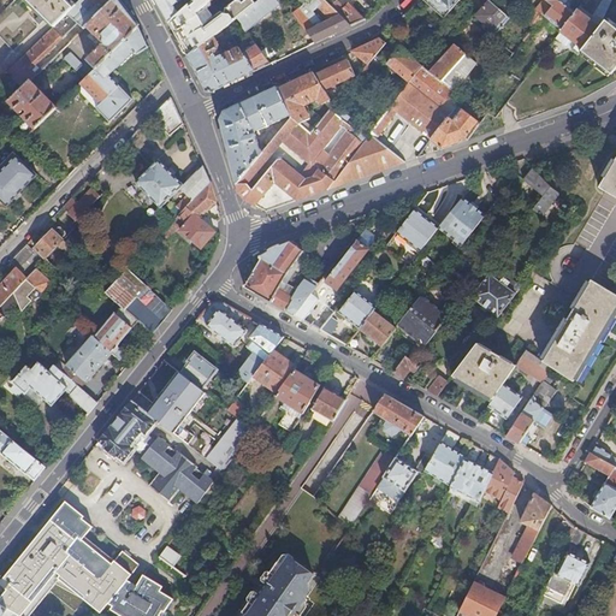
[(23,88),(30,81),(69,43),(61,37),(77,22),(83,28),(86,27),(112,0),(80,0),(76,5),(54,27),(39,42),(9,71),(23,88)]
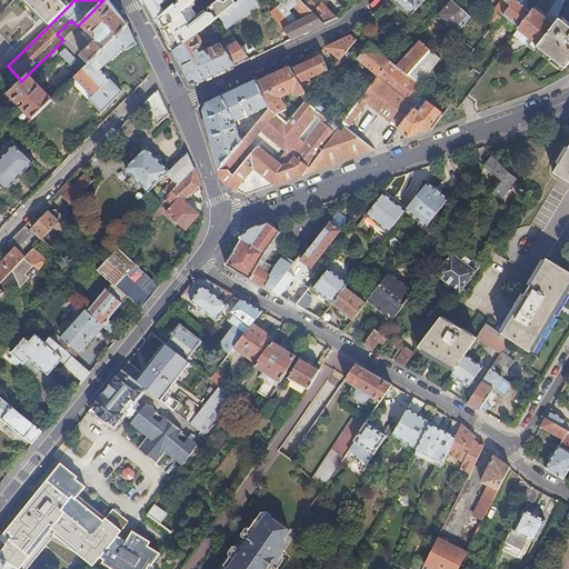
[(50,25),(70,5),(66,0),(18,0),(32,13),(30,16),(37,22),(42,17),(50,25)]
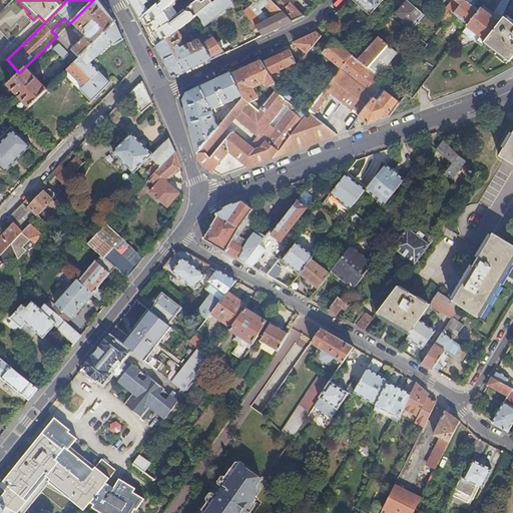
[(110,16),(98,0),(93,0),(71,22),(76,27),(73,29),(79,35),(80,35),(86,30),(86,31),(85,33),(85,35),(85,36),(71,49),(79,57),(115,22),(110,16)]
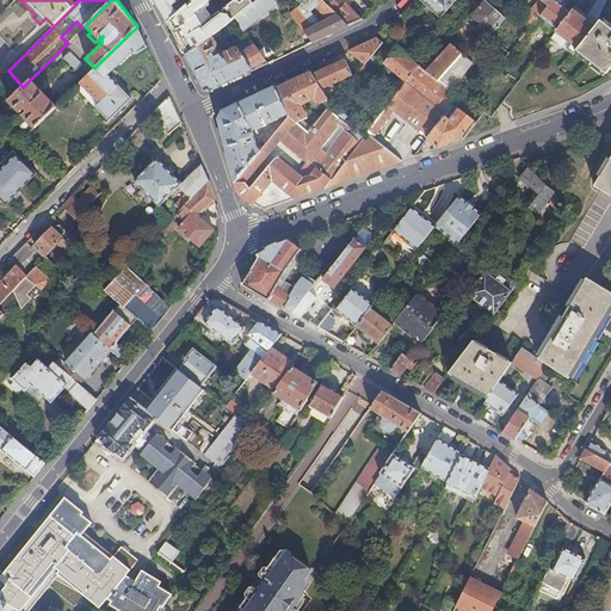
[(223,26),(229,34),(234,31),(233,30),(240,24),(235,17),(257,0),(239,0),(240,1),(234,0),(224,7),(223,13),(220,12),(203,24),(198,17),(210,5),(209,0),(211,0),(152,0),(183,49),(186,56),(223,26)]
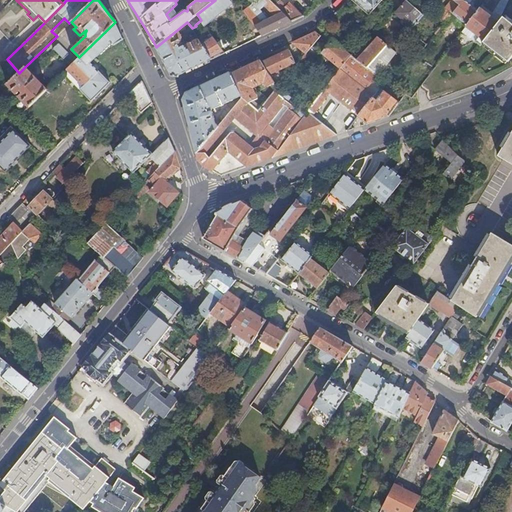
[(201,20),(204,25),(231,4),(228,0),(215,0),(197,14),(201,20)]
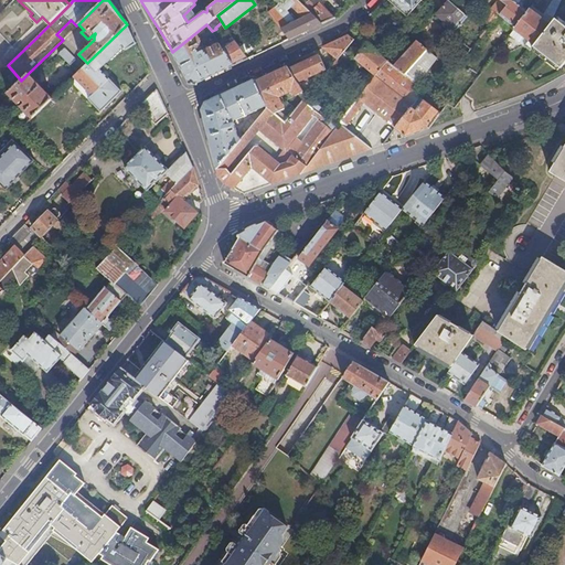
[(283,0),(270,11),(289,39),(308,30),(321,23),(305,7),(298,0),(283,0)]
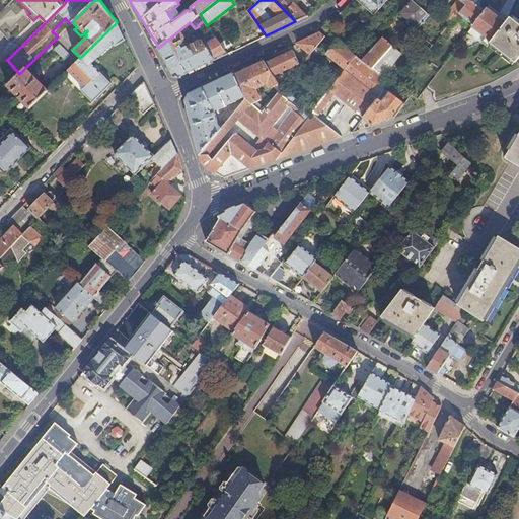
[(356,0),(374,15),(386,0),(356,0)]
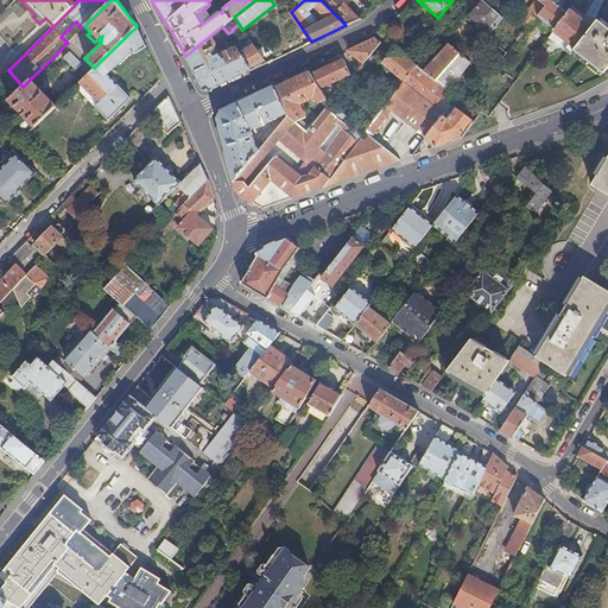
[(483,0),(480,5),(474,11),(470,16),(489,32),(502,18),(494,11),(483,0)]
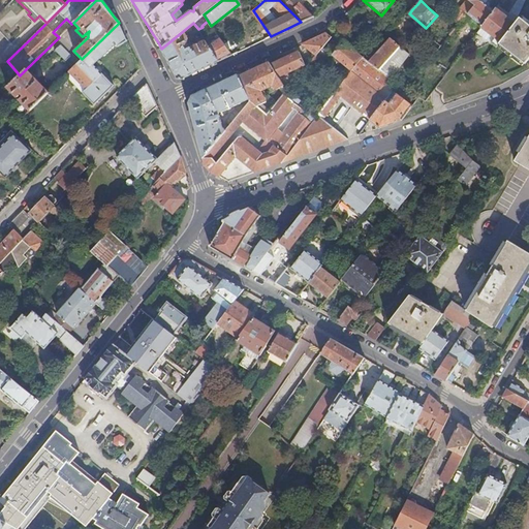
[(452,102),(515,24),(525,0),(517,0),(507,18),(496,8),(484,25),(447,72),(434,90),(442,95),(442,99),(442,101),(443,103),(444,105),(452,102)]
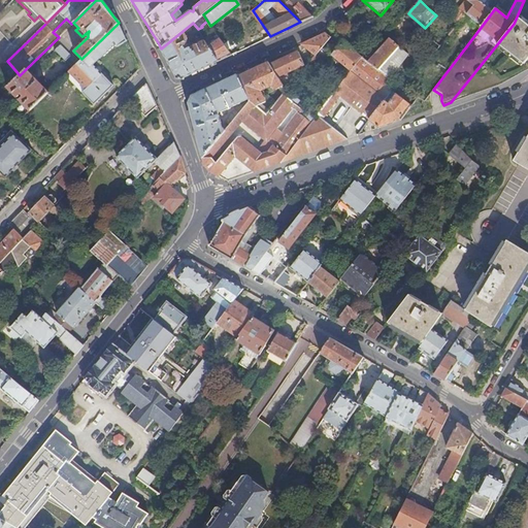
[(465,0),(452,18),(459,24),(467,13),(474,5),(468,0),(465,0)]
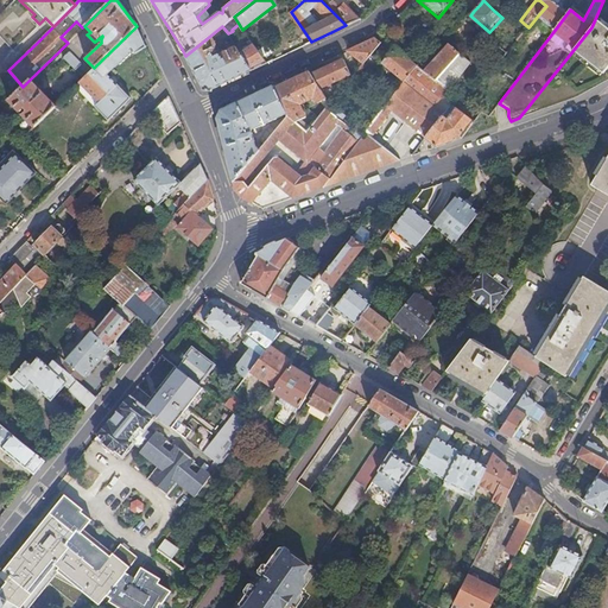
[(539,0),(546,6),(538,16),(556,29),(570,10),(575,4),(570,0),(567,0),(562,6),(557,2),(558,0),(539,0)]
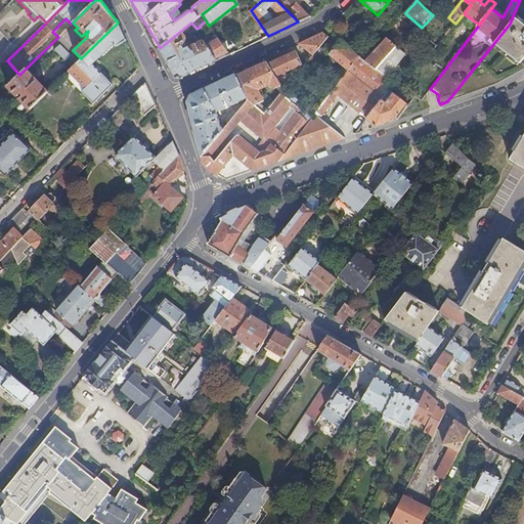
[(292,6),(288,2),(282,6),(298,22),(310,15),(297,2),(292,6)]
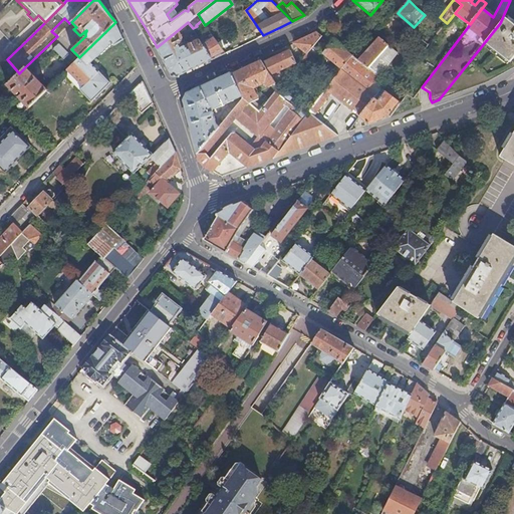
[(428,12),(420,6),(418,9),(425,15),(428,12)]
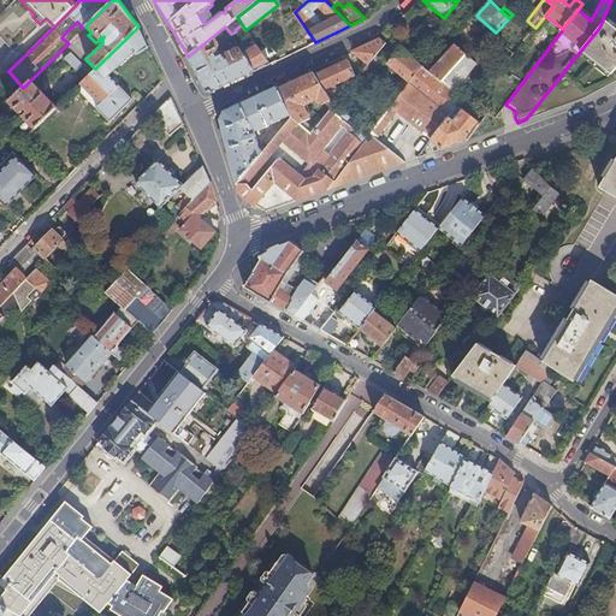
[(19,33),(1,15),(0,15),(0,36),(13,51),(37,27),(31,22),(19,33)]
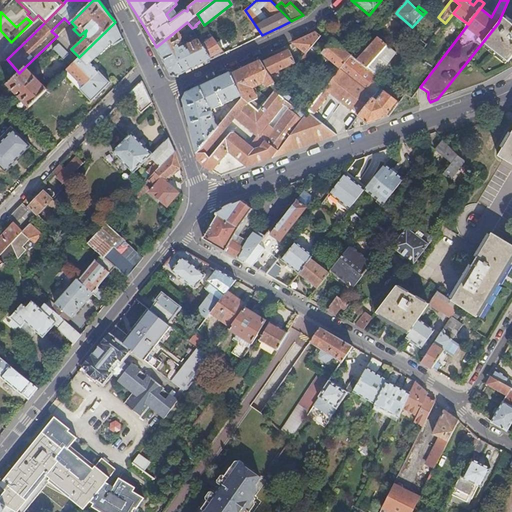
[(454,93),(482,83),(495,77),(511,68),(511,64),(508,62),(511,56),(511,23),(504,17),(498,23),(437,99),(454,93)]
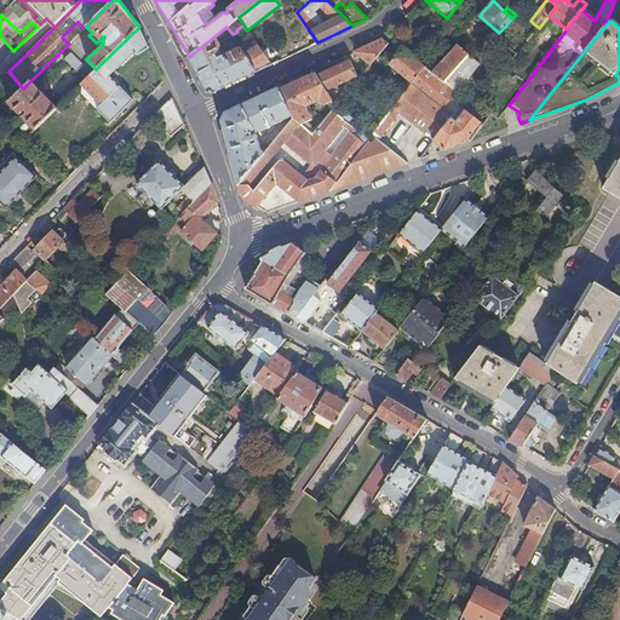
[(81,85),(76,89),(81,93),(110,122),(132,99),(109,75),(135,51),(137,53),(149,47),(139,27),(96,69),(81,85)]
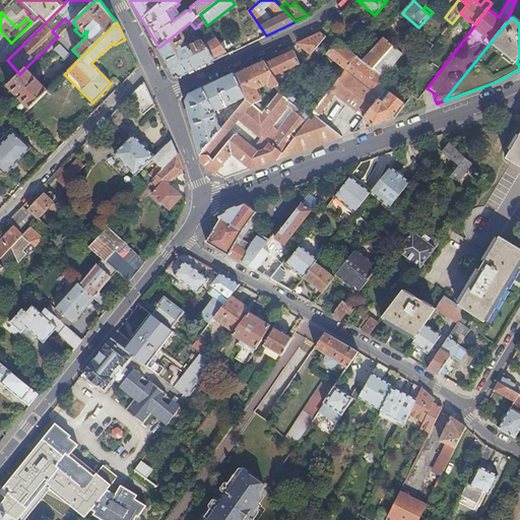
[(204,44),(202,40),(189,46),(187,42),(193,39),(190,34),(185,37),(183,34),(189,30),(190,33),(195,28),(190,22),(158,48),(170,66),(174,75),(182,76),(197,69),(215,60),(204,44)]
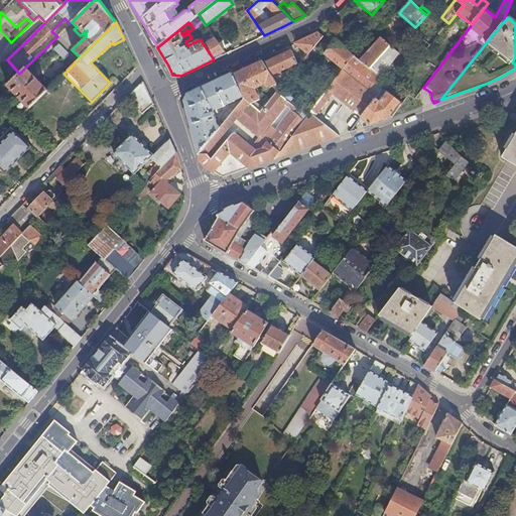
[(324,36),(318,32),(295,43),(308,54),(317,43),(324,36)]
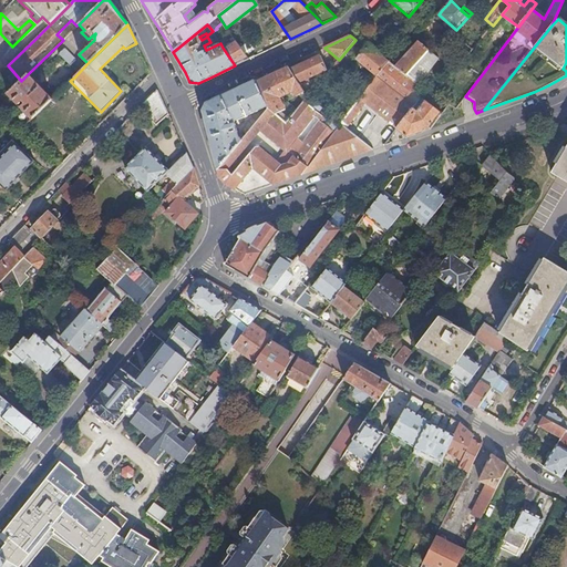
[(233,42),(223,48),(235,65),(244,61),(249,59),(234,38),(230,40),(233,42)]
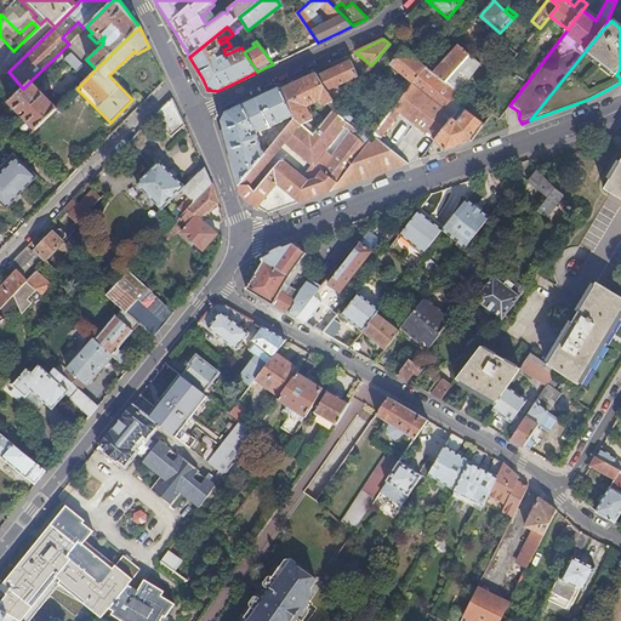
[(468,53),(457,44),(433,72),(444,81),(468,53)]
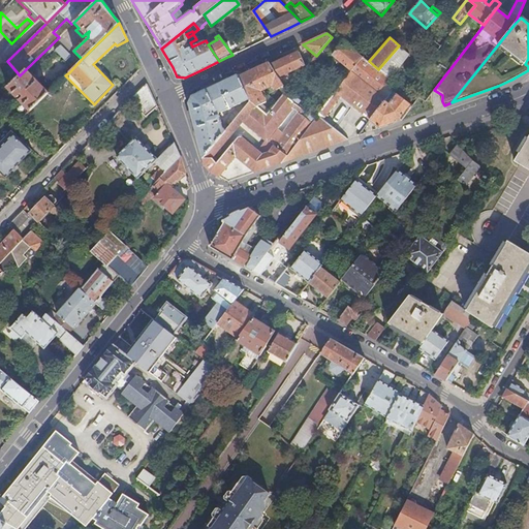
[(363,57),(344,40),(333,55),(352,70),(363,57)]
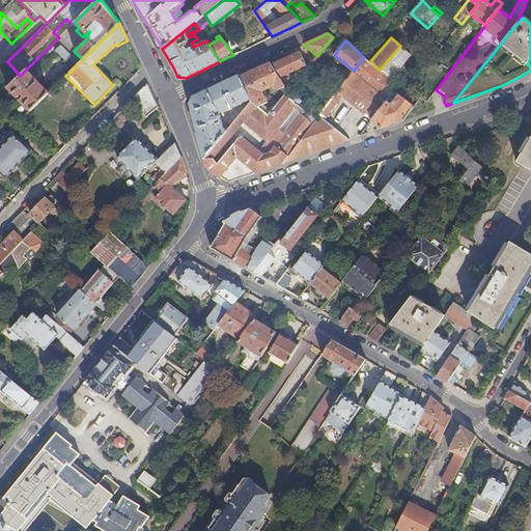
[(317,56),(309,65),(315,70),(332,49),(327,45),(317,56)]
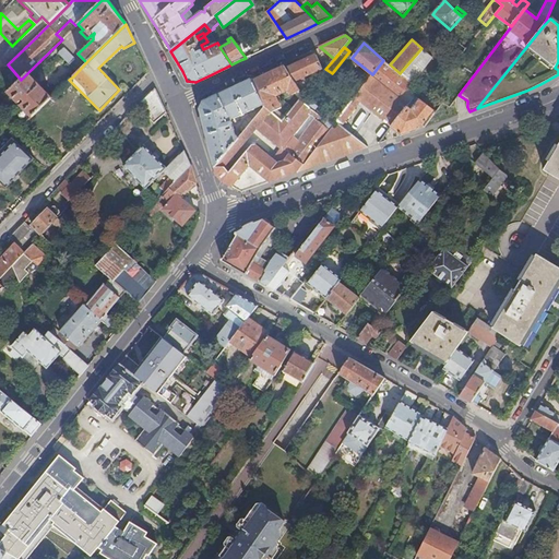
[(74,60),(62,48),(57,52),(69,64),(74,60)]
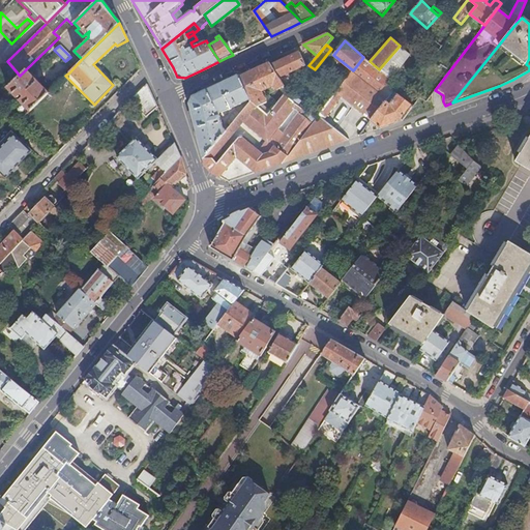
[(348,140),(336,131),(323,120),(341,95),(355,108),(371,120),(393,91),(400,85),(392,79),(411,54),(400,46),(379,69),(370,61),(363,57),(353,70),(352,71),(353,71),(317,119),(285,162),(348,140)]
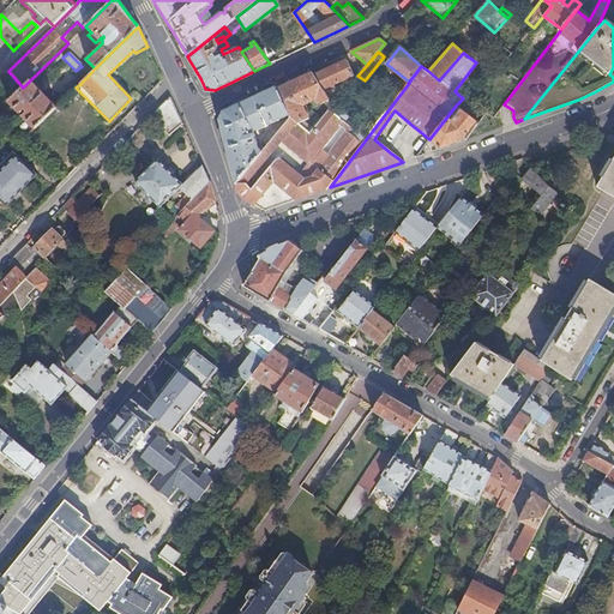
[(347,61),(318,80),(326,95),(355,74),(347,61)]
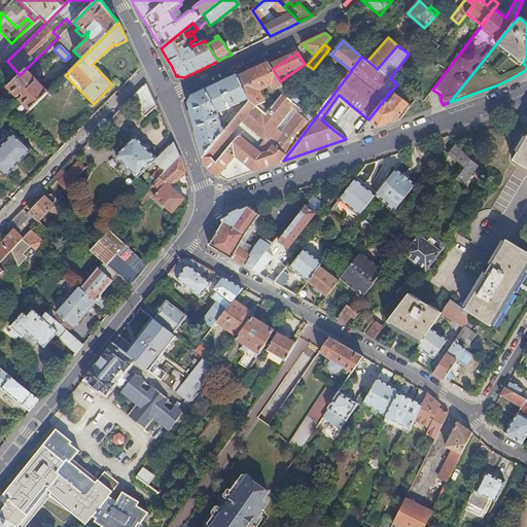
[(250,101),(257,106),(266,101),(260,91),(272,84),(275,90),(282,84),(280,81),(273,69),(269,63),(239,77),(249,98),(250,101)]
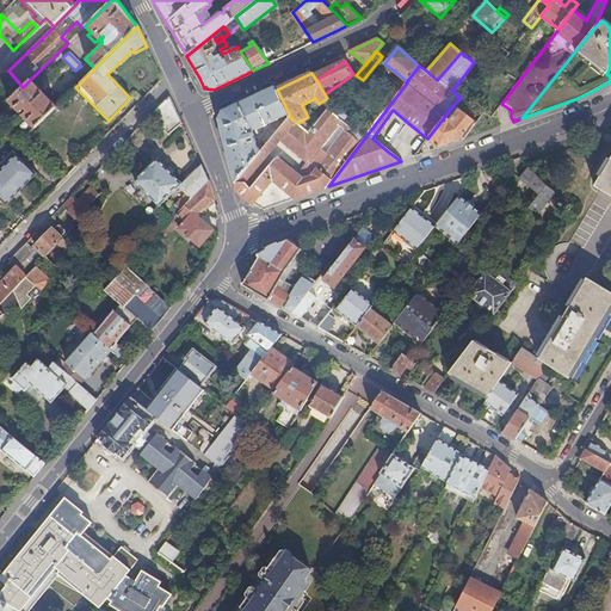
[(30,80),(23,87),(8,100),(19,112),(24,107),(29,111),(24,116),(34,128),(55,106),(30,80)]
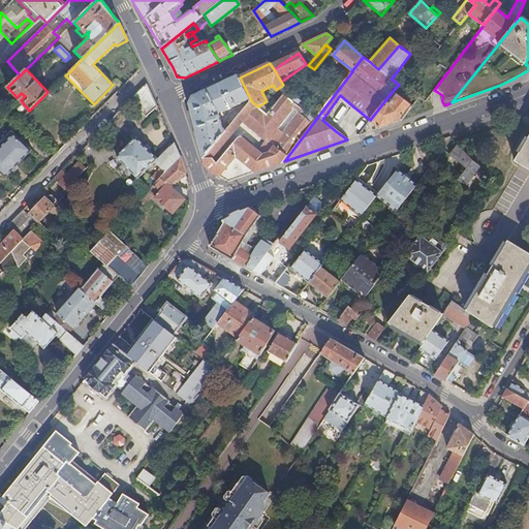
[(54,86),(63,78),(60,74),(51,83),(54,86)]
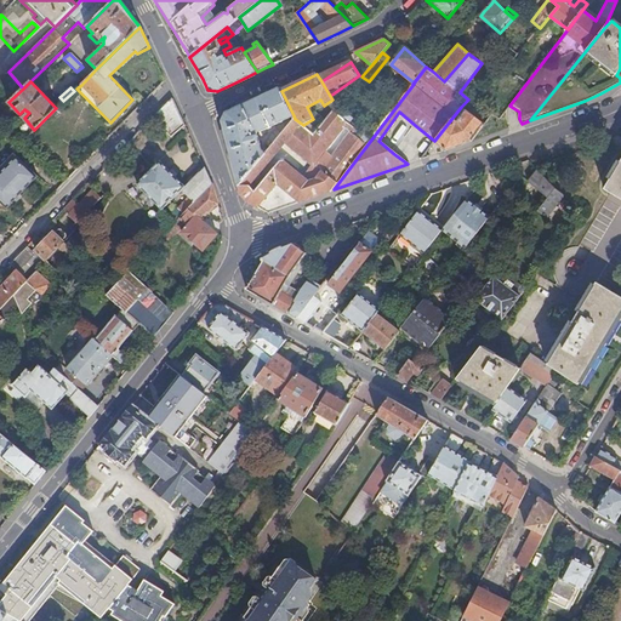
[(239,186),(266,153),(262,149),(258,135),(255,132),(256,130),(260,131),(294,115),(281,91),(280,87),(227,113),(223,121),(233,161),(239,186)]
